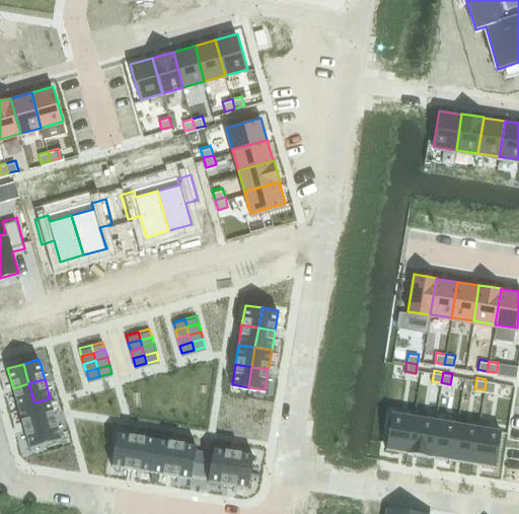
[(486,379),(485,389),(494,390),(495,380),(486,379)]
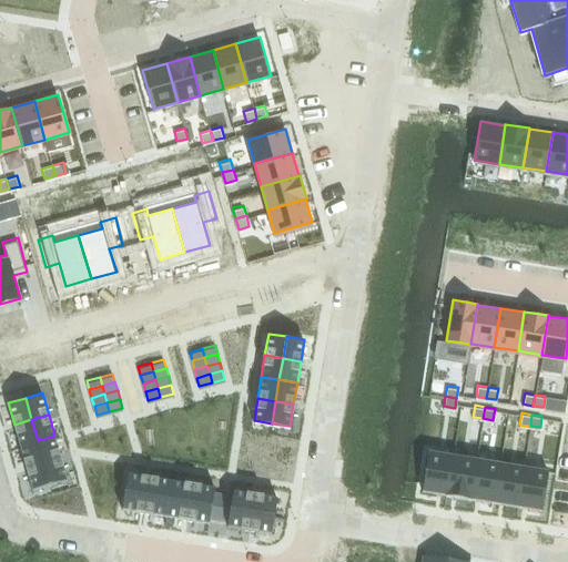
[(31,419),(14,425),(20,445),(38,440),(31,419)]
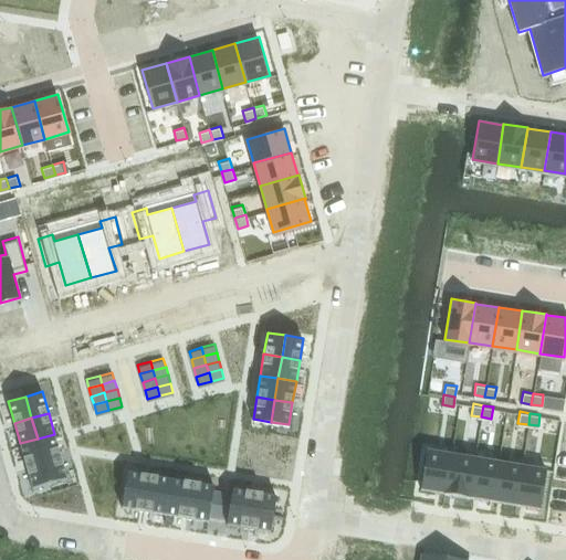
[(54,434),(38,439),(43,460),(61,455),(54,434)]
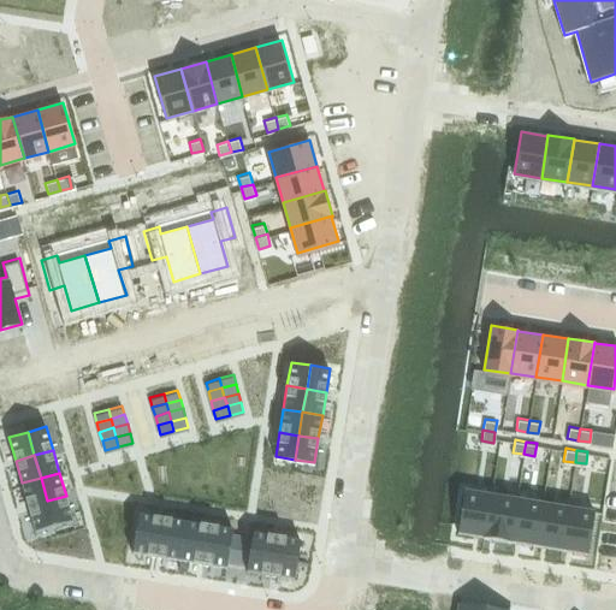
[(41,478),(22,483),(28,505),(47,501),(41,478)]
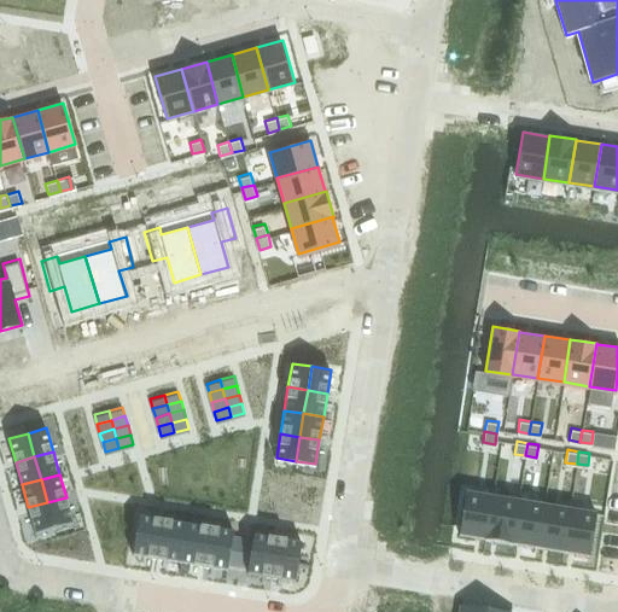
[(466,489),(459,532),(485,536),(484,537),(485,537),(493,494),(466,489)]
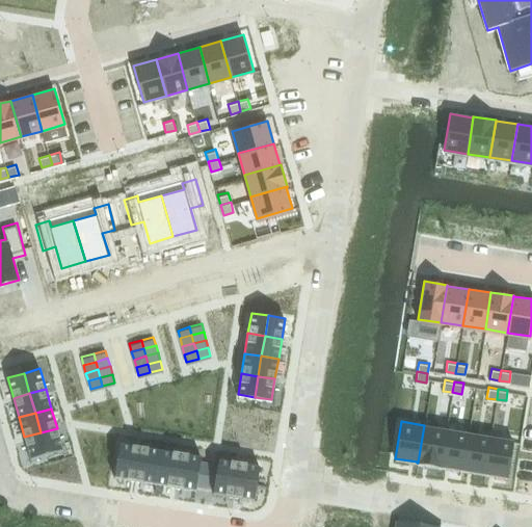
[(424,425),(418,463),(441,466),(446,429),(424,425)]
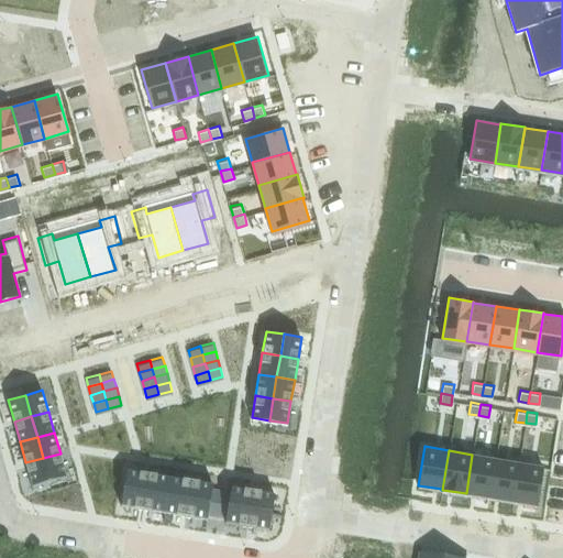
[(61,453),(43,458),(48,479),(66,474),(61,453)]
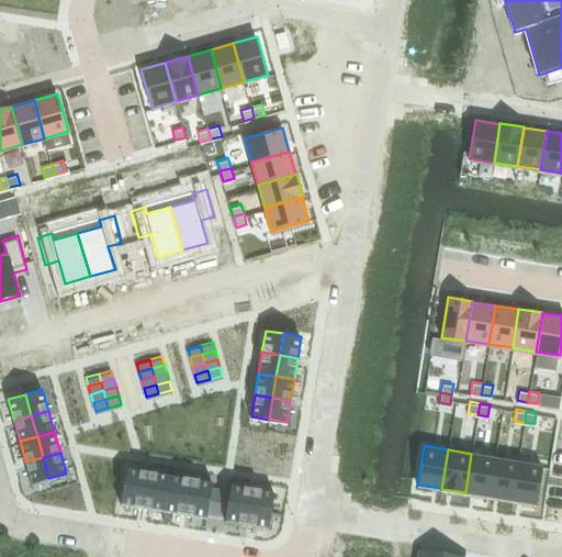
[(471,454),(465,492),(489,496),(495,457),(471,454)]
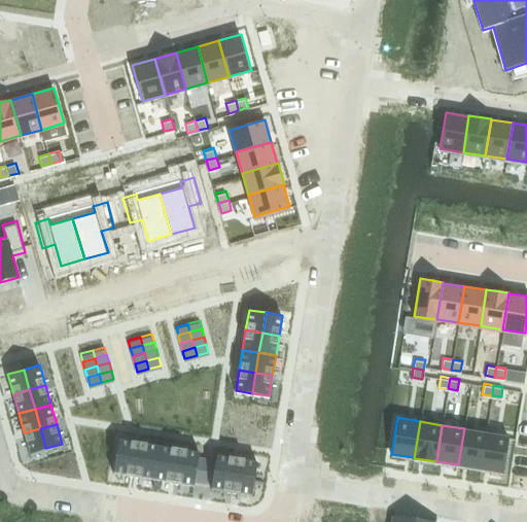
[(40,428),(24,432),(30,453),(45,448),(40,428)]
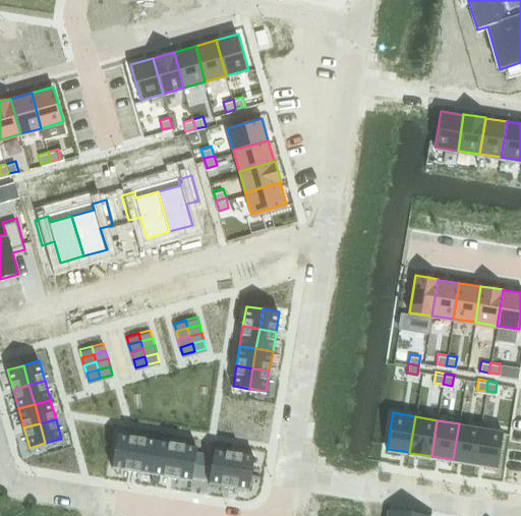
[(459,423),(453,459),(474,463),(480,427),(459,423)]
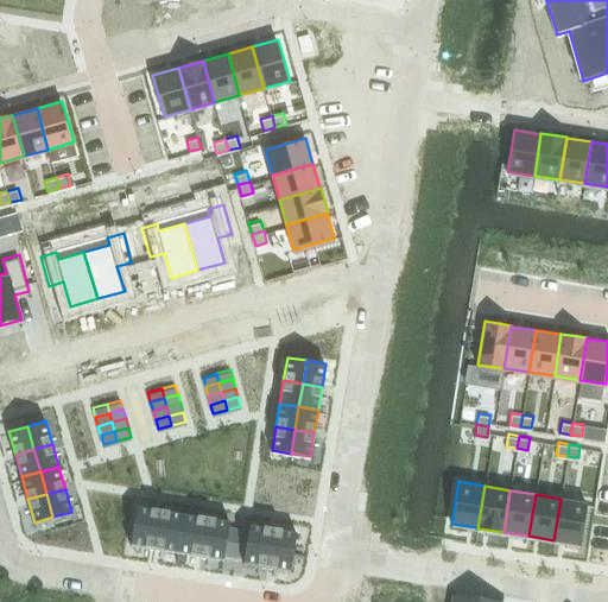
[(561,499),(553,540),(580,544),(587,502),(561,499)]
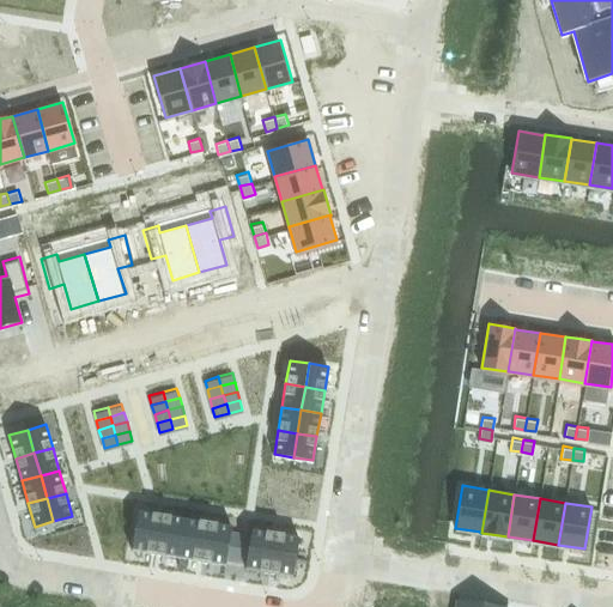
[(138,509),(134,528),(158,532),(162,513),(138,509)]
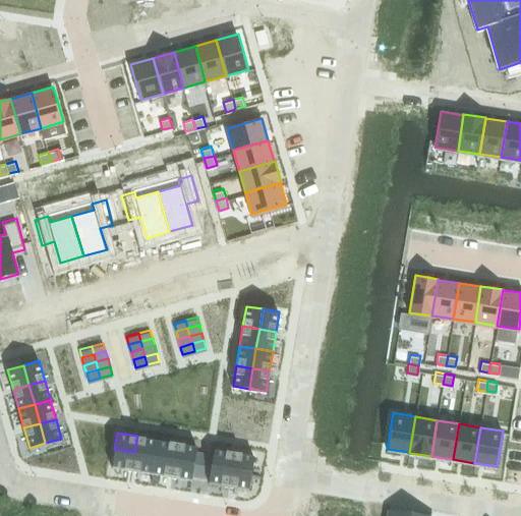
[(137,436),(134,452),(155,456),(157,439),(137,436)]
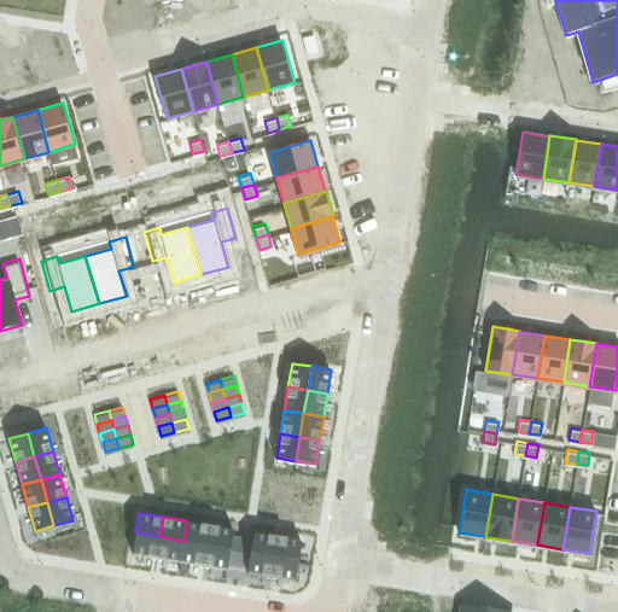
[(186,520),(184,541),(207,545),(210,524),(186,520)]
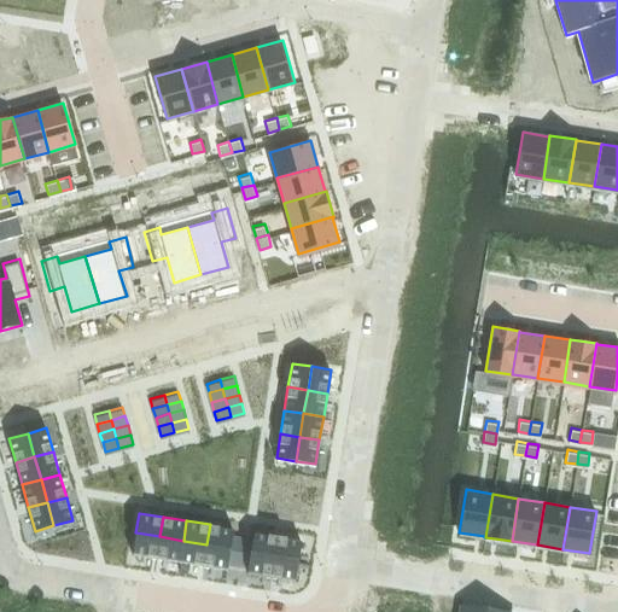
[(210,524),(207,545),(231,548),(233,529),(210,524)]
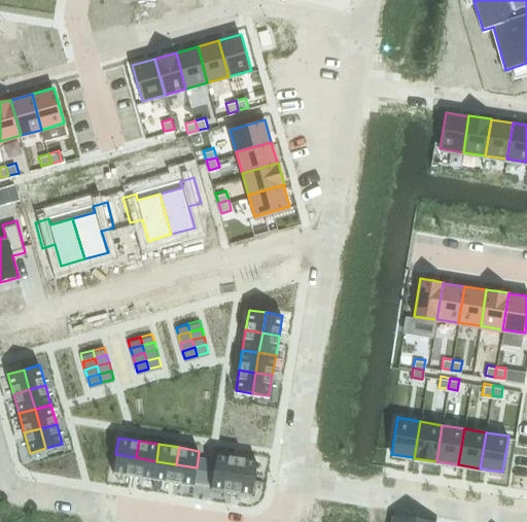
[(115,454),(113,471),(134,475),(136,457),(115,454)]
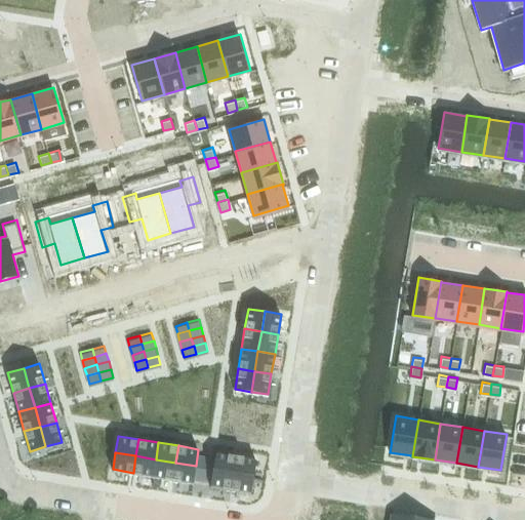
[(215,452),(212,469),(233,472),(236,455),(215,452)]
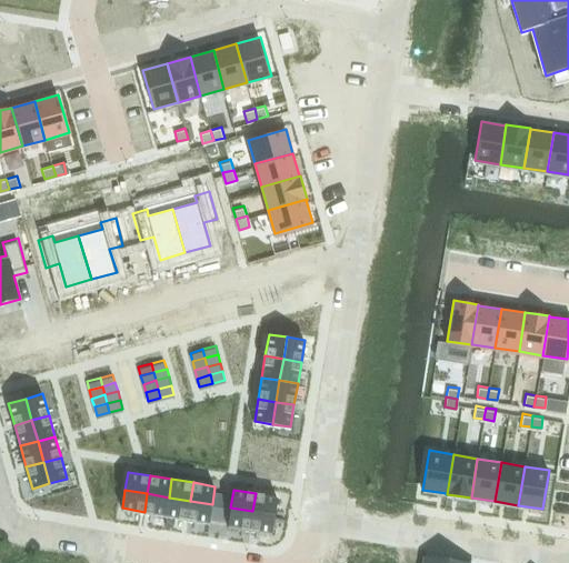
[(215,491),(212,504),(221,505),(223,493),(215,491)]
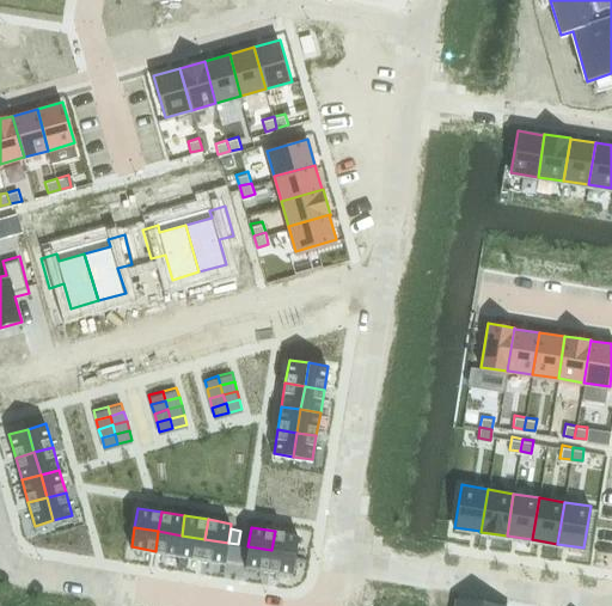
[(158,531),(155,551),(178,555),(182,536),(158,531)]
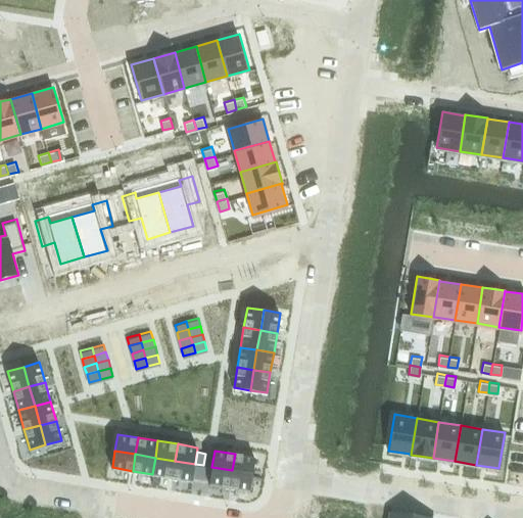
[(205,454),(203,465),(211,467),(214,455),(205,454)]
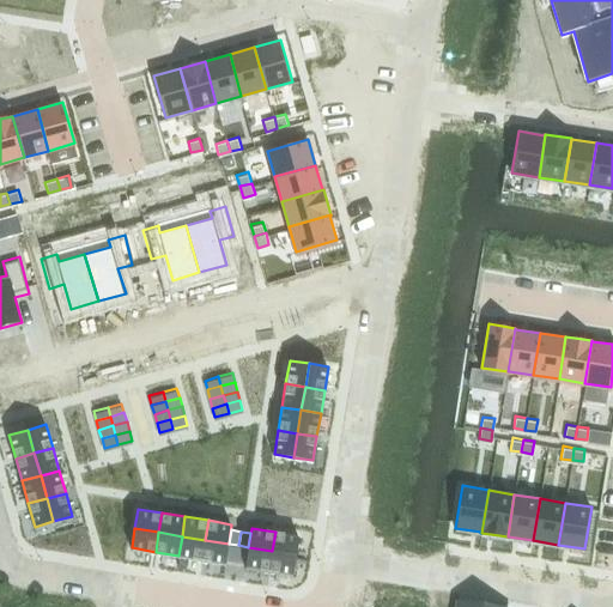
[(275,532),(272,551),(296,554),(299,535),(275,532)]
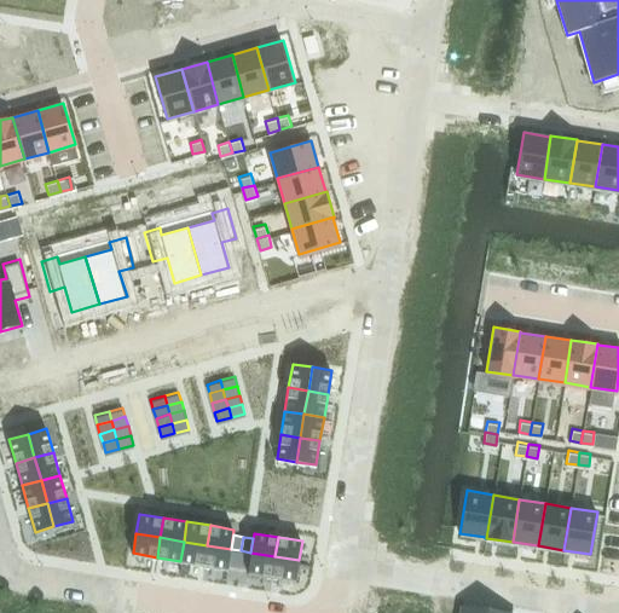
[(184,542),(180,561),(203,565),(207,545),(184,542)]
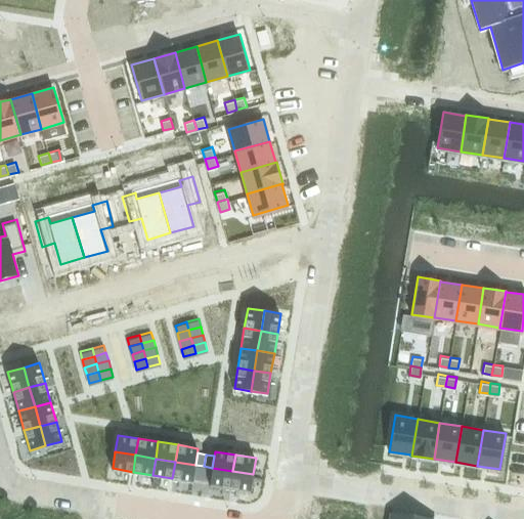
[(175,462),(172,478),(192,481),(195,465),(175,462)]
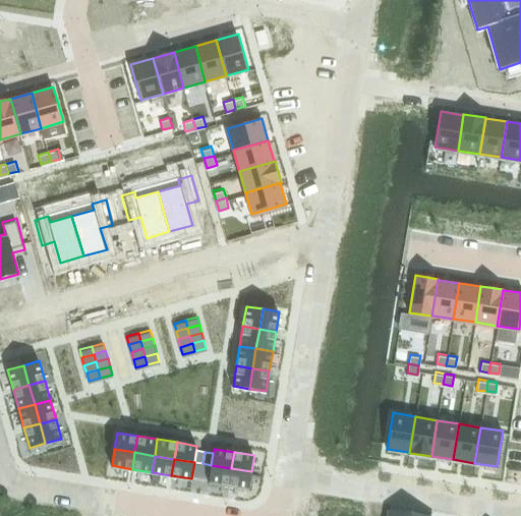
[(194,462),(192,474),(200,475),(203,463),(194,462)]
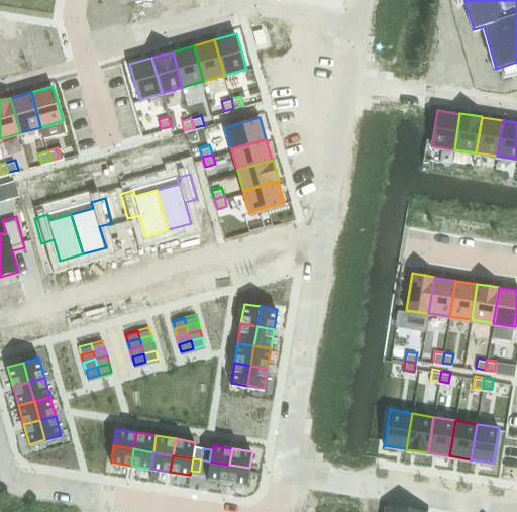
[(201,459),(199,472),(207,473),(209,462),(201,459)]
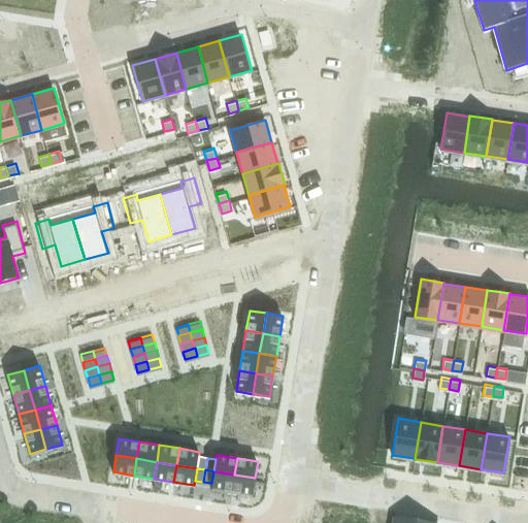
[(213,471),(211,488),(232,491),(234,475),(213,471)]
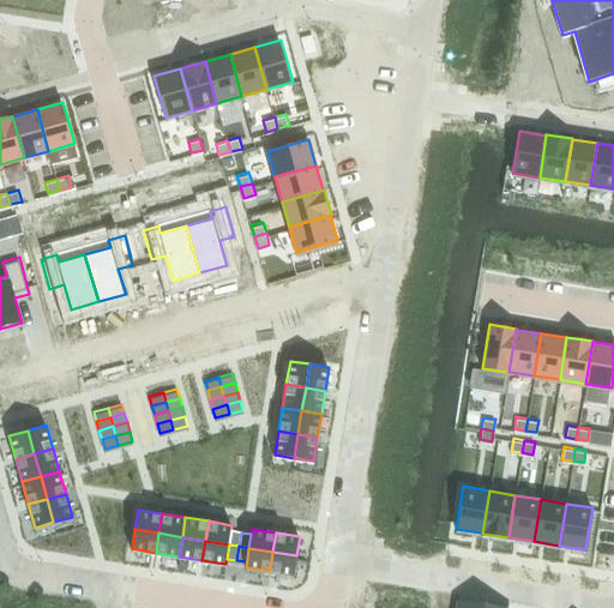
[(272,552),(270,571),(293,575),(296,555),(272,552)]
